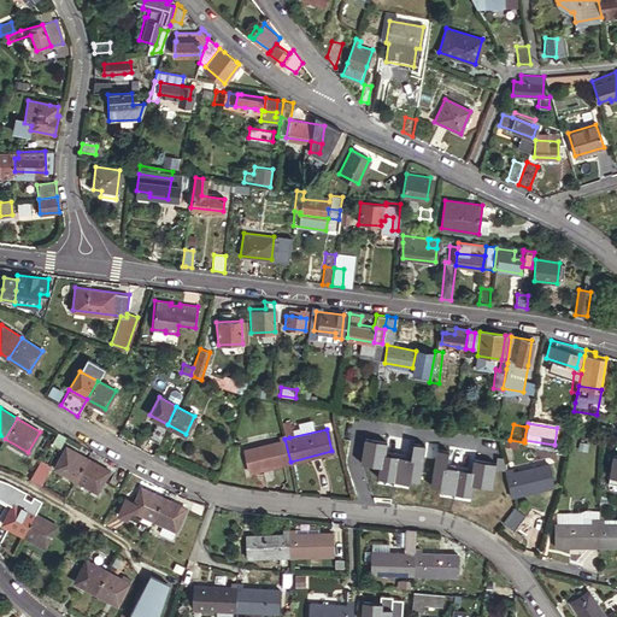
[(285,439),(280,441),(242,450),(248,471),(291,462),(285,439)]
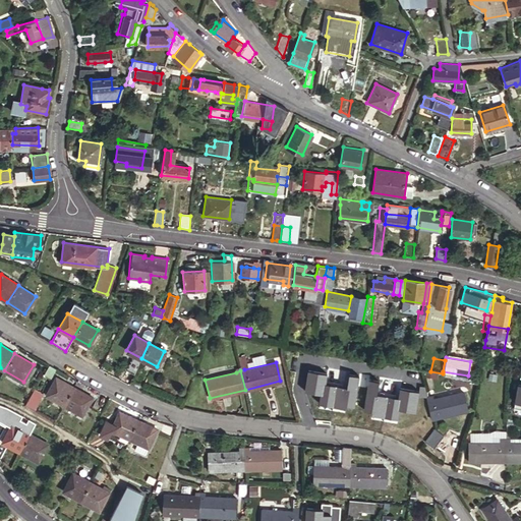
[(63,404),(72,387),(55,377),(45,394),(63,404)]
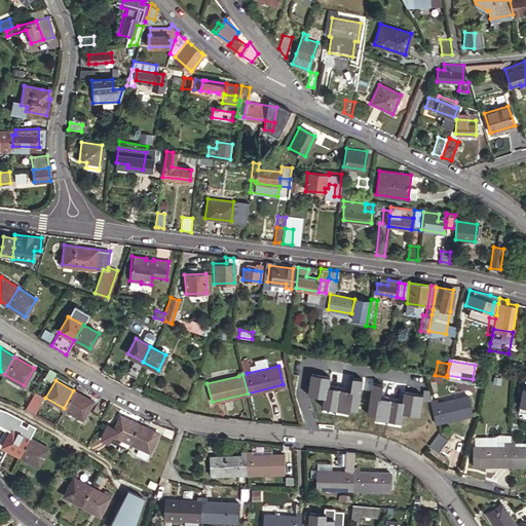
[(342,387),(338,388),(341,407),(377,400),(374,381),(342,387)]
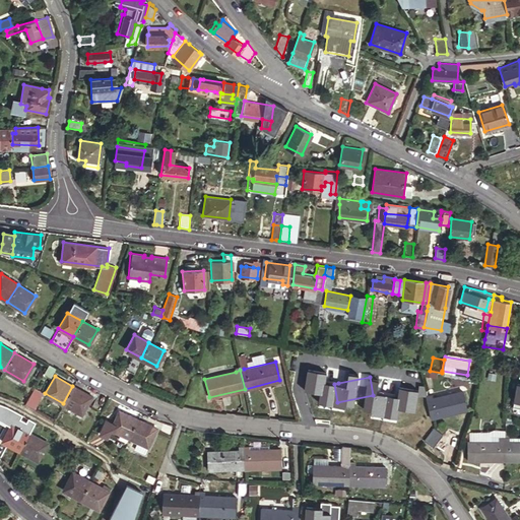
[(334,384),(329,385),(298,391),(301,410),(336,403),(337,402),(334,384)]
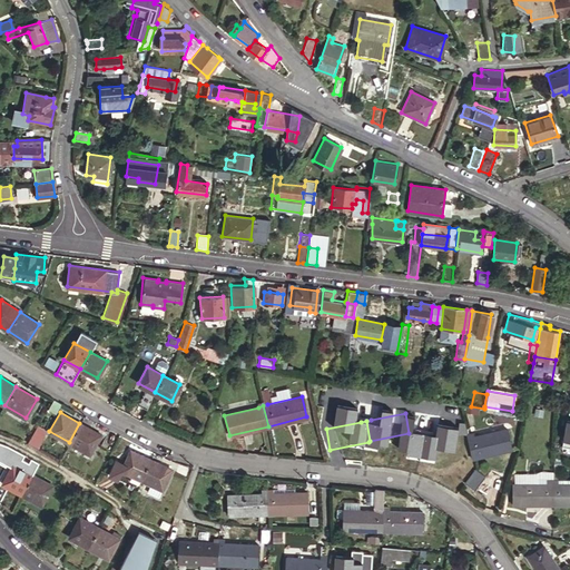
[(99,434),(79,423),(69,442),(89,453),(99,434)]
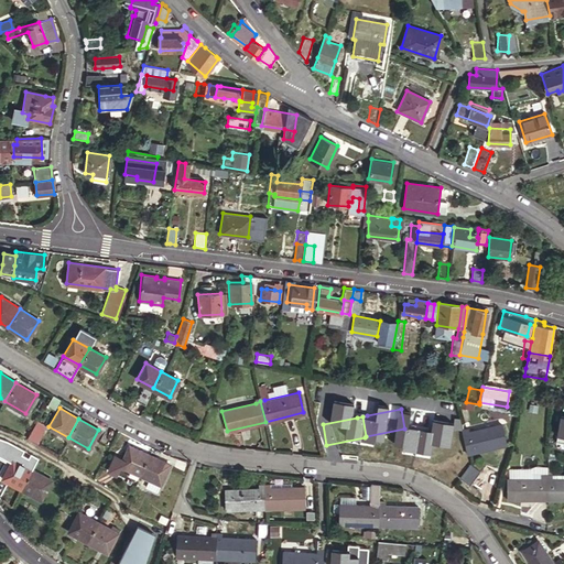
[(38,441),(46,425),(36,421),(29,436),(38,441)]
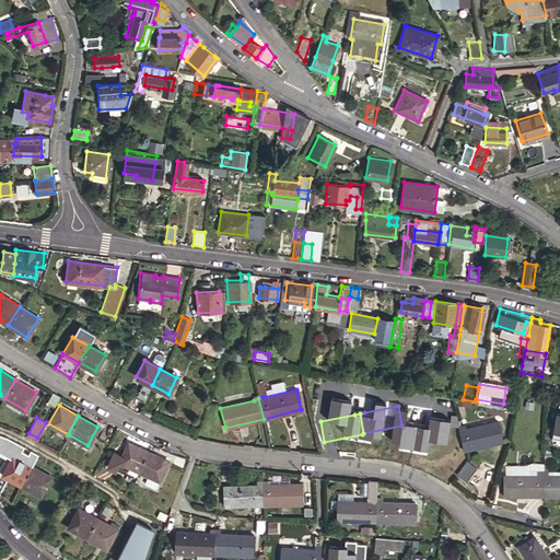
[(459,430),(464,450),(502,441),(498,421),(464,429),(459,430)]
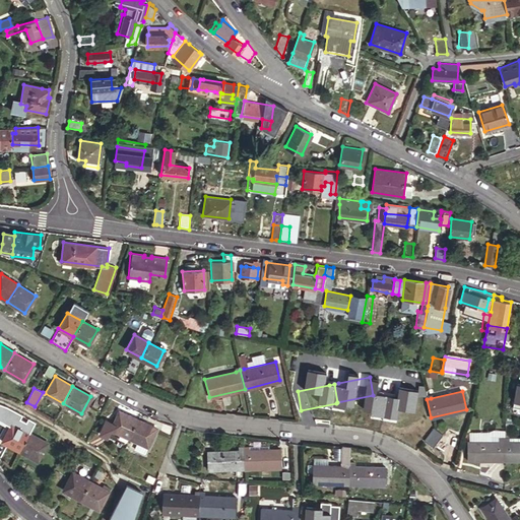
[(427,399),(423,400),(392,408),(397,427),(431,417),(427,399)]
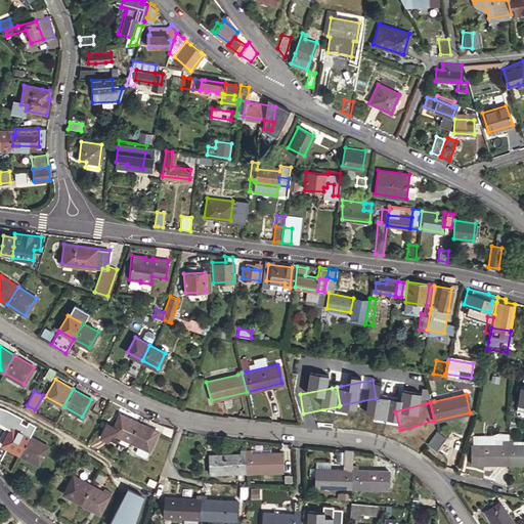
[(111,432),(129,441),(137,422),(119,413),(114,426),(111,432)]
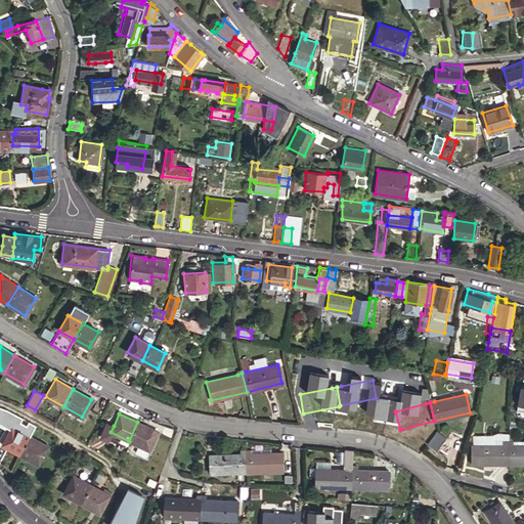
[(137,422),(129,441),(138,445),(148,449),(157,431),(137,422)]
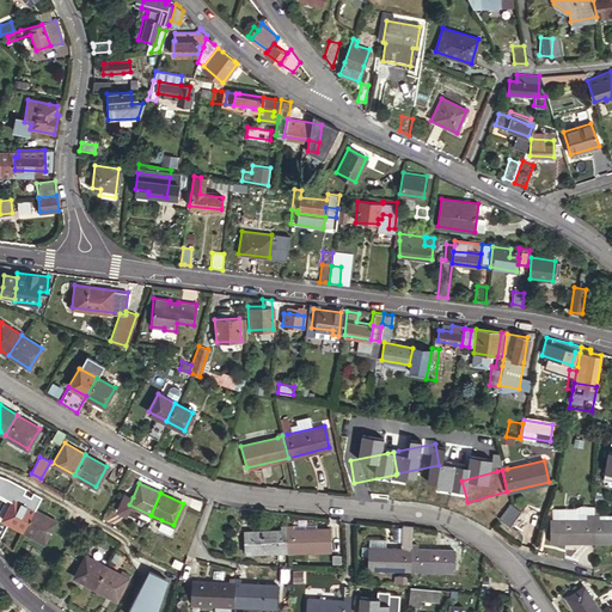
[(123,494),(117,509),(126,514),(129,505),(133,497),(123,494)]
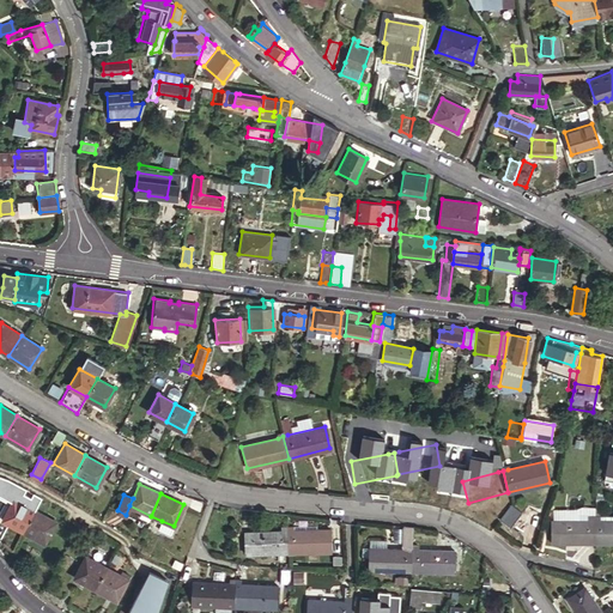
[(23,530),(34,510),(13,498),(1,520),(23,530)]
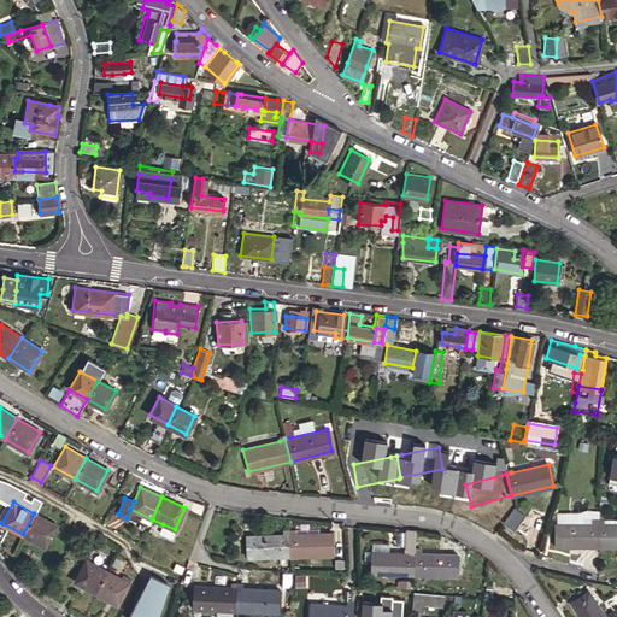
[(56,524),(34,513),(23,534),(45,546),(56,524)]
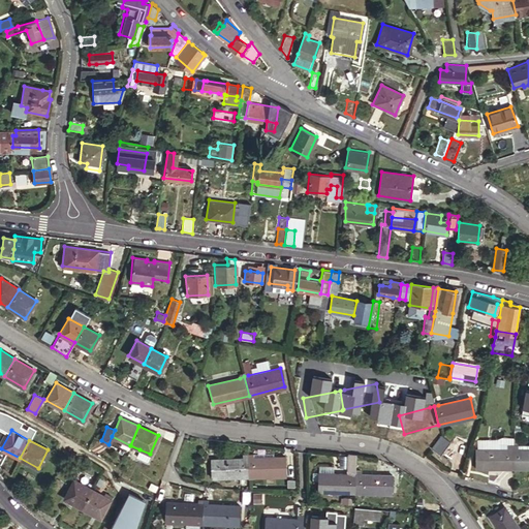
[(475,468),(514,468),(514,460),(514,448),(509,448),(475,449),(475,468)]
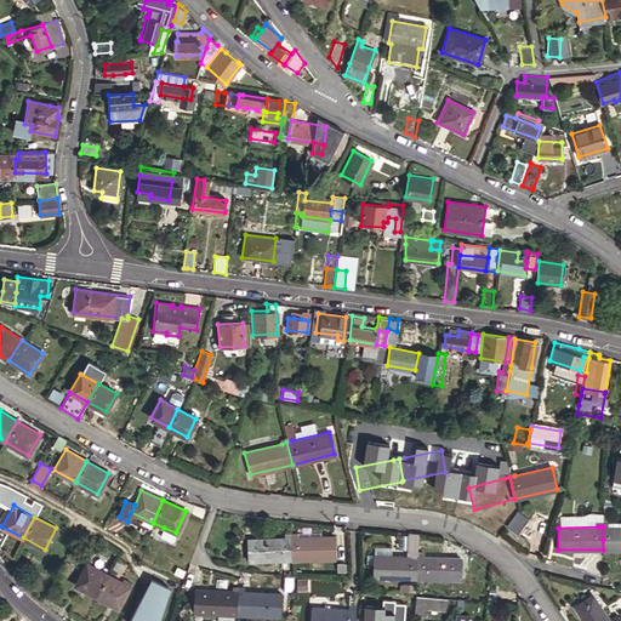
[(603,540),(603,550),(620,550),(620,527),(608,527),(603,527),(603,540)]
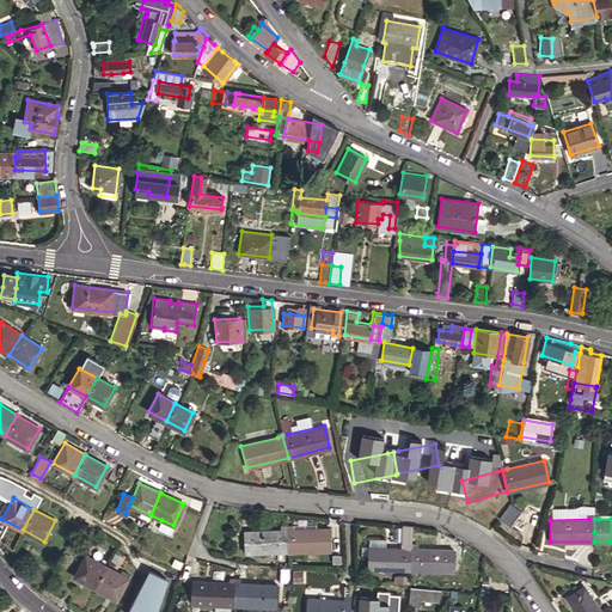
[(173,525),(161,520),(157,528),(169,534),(173,525)]
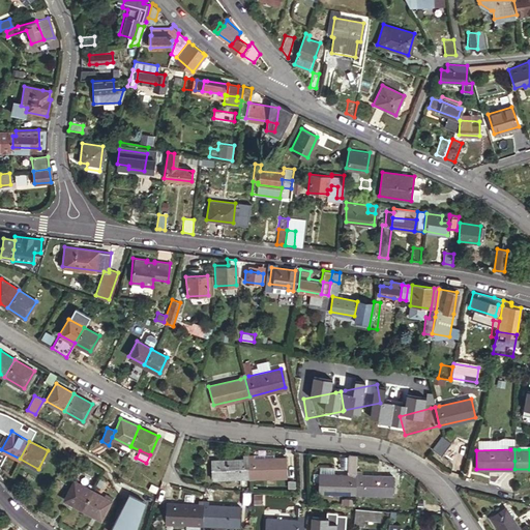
[(248,458),(249,477),(285,476),(285,457),(254,458),(248,458)]
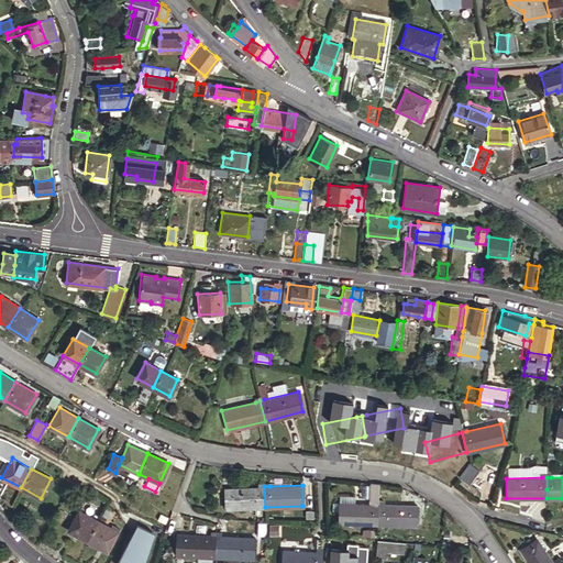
[(264,486),(257,487),(224,488),(225,508),(265,507),(264,486)]
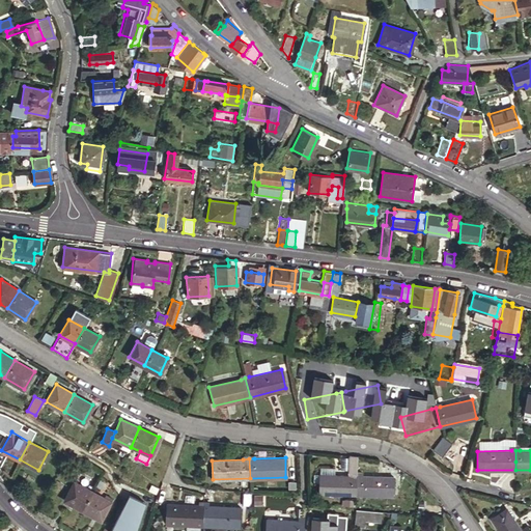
[(356,475),(352,475),(319,474),(319,494),(356,495),(356,475)]
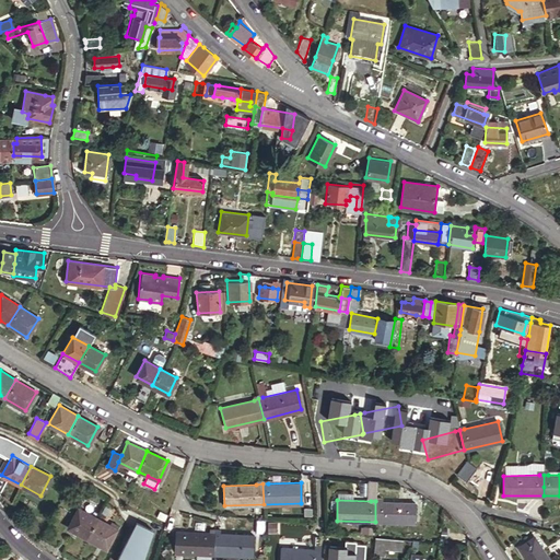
[(380,501),(375,501),(375,522),(413,523),(415,502),(380,501)]
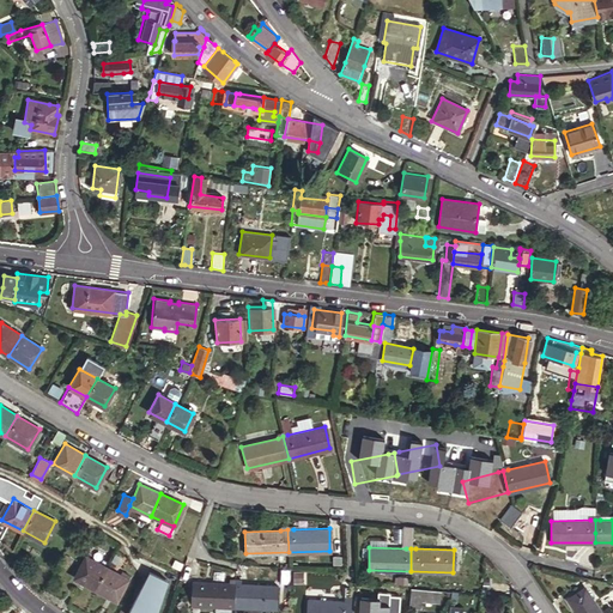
[(95,588),(107,566),(85,556),(73,577),(95,588)]
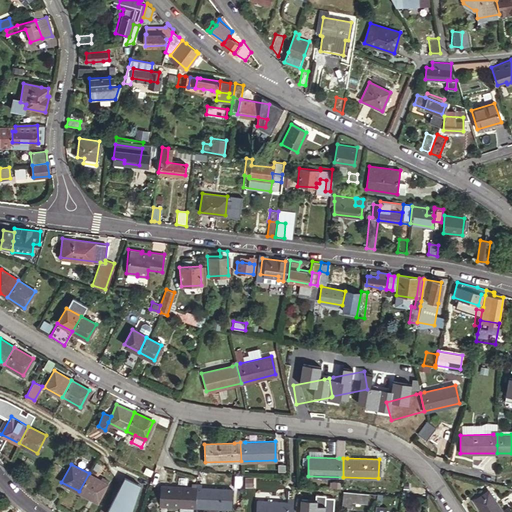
[(107,483),(89,473),(79,491),(97,501),(107,483)]
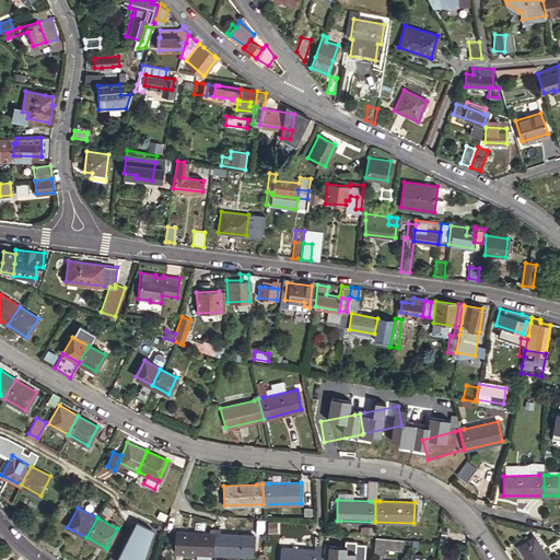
[(115,559),(142,559),(151,536),(154,529),(137,522),(133,528),(115,559)]
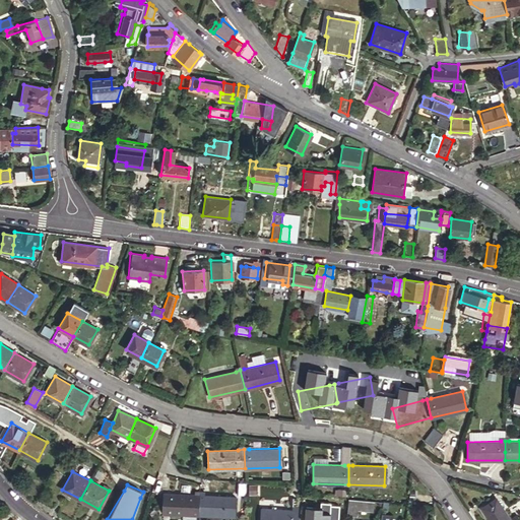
[(381,488),(356,488),(355,498),(348,498),(348,514),(358,514),(358,509),(374,510),(375,499),(380,499),(381,488)]
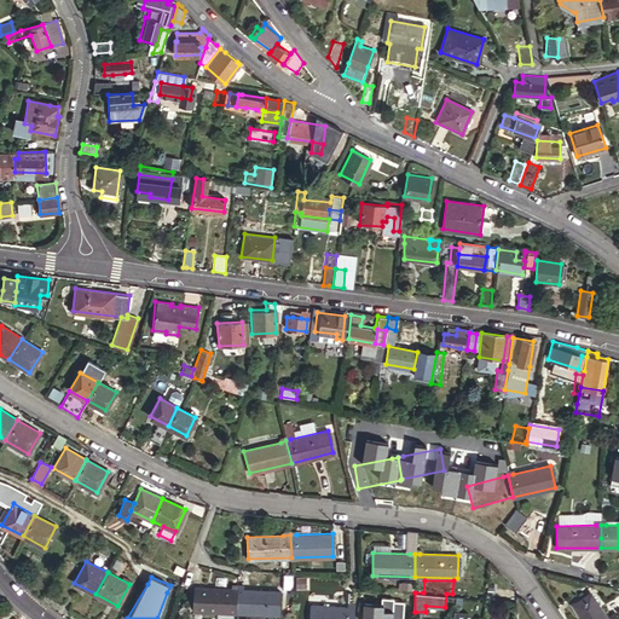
[(236,588),(232,588),(194,586),(194,609),(236,611),(236,588)]
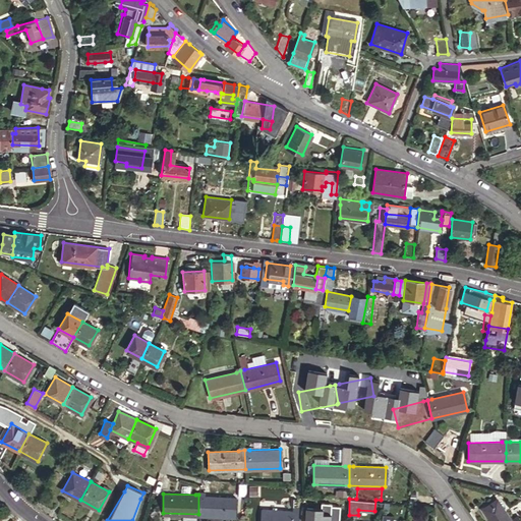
[(203,496),(198,495),(198,514),(234,515),(234,497),(203,496)]
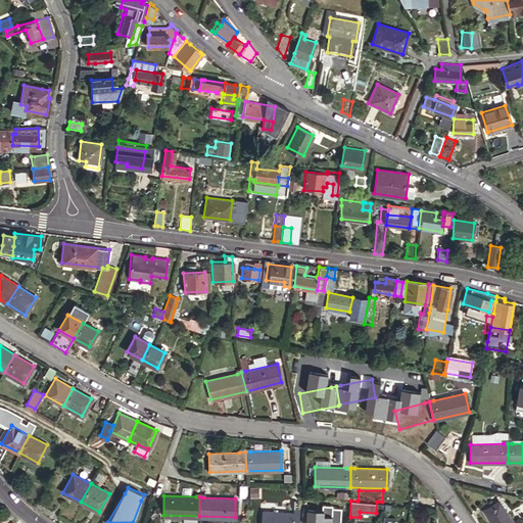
[(483,511),(491,522),(512,522),(496,501),(483,511)]
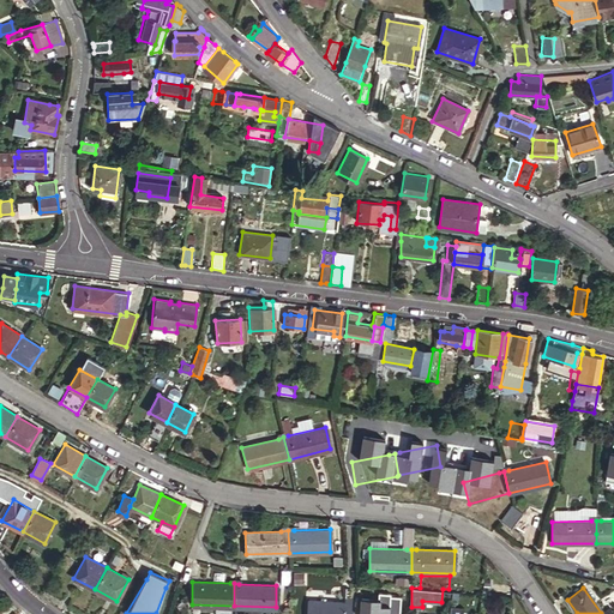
[(307,613),(349,613),(350,603),(345,603),(308,601),(307,613)]
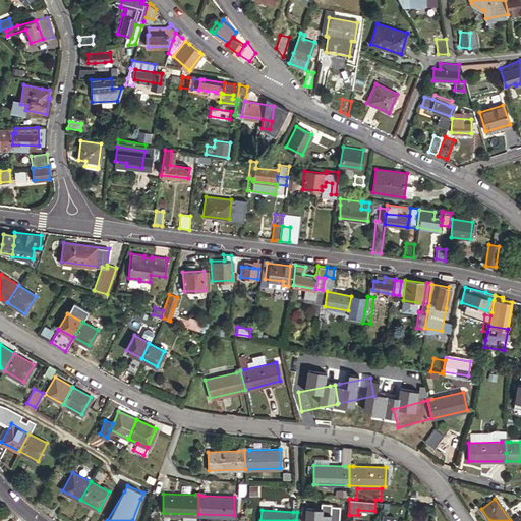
[(296,520),(332,520),(333,513),(301,512),(297,512),(296,520)]
